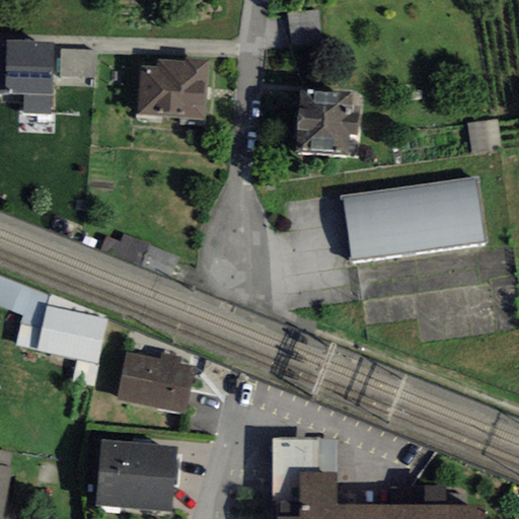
[(319,9),(287,12),(291,47),(323,43),(319,9)]
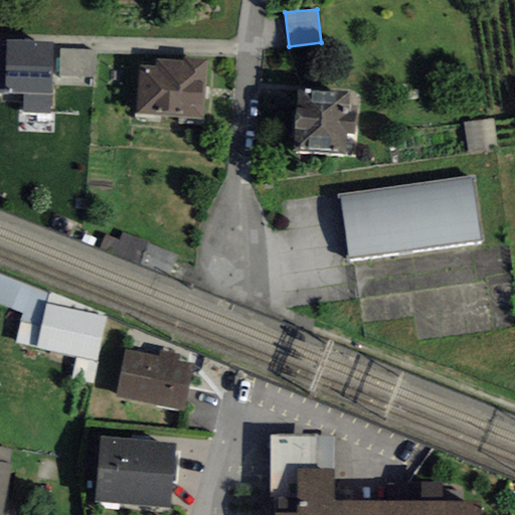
[(50,113),(52,42),(0,40),(0,93),(23,94),(22,112),(50,113)]
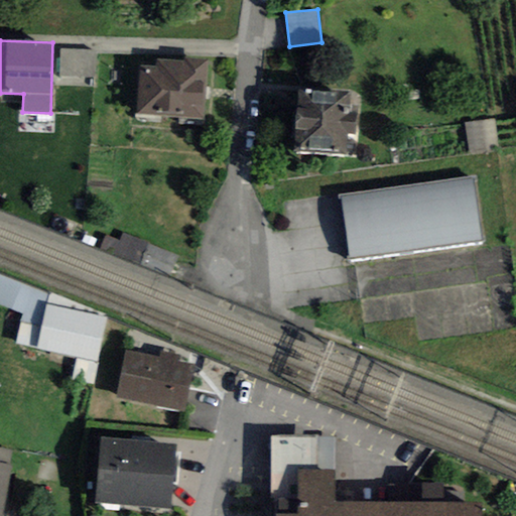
[(97,52),(59,49),(57,84),(94,87),(97,52)]
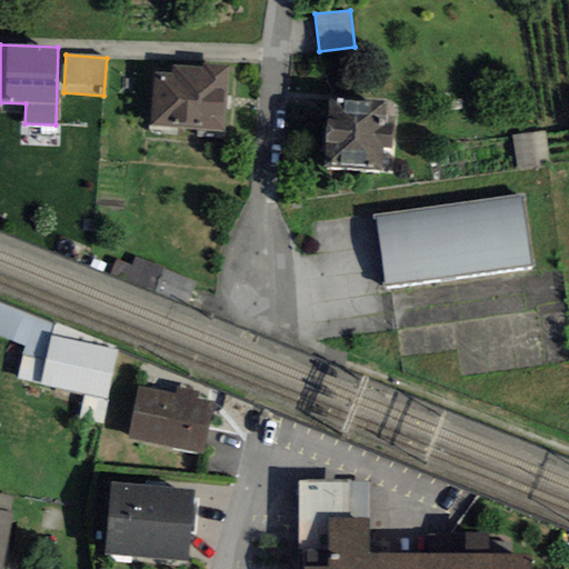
[(153,72),(151,128),(225,131),(228,68),(173,66),(173,73),(153,72)]
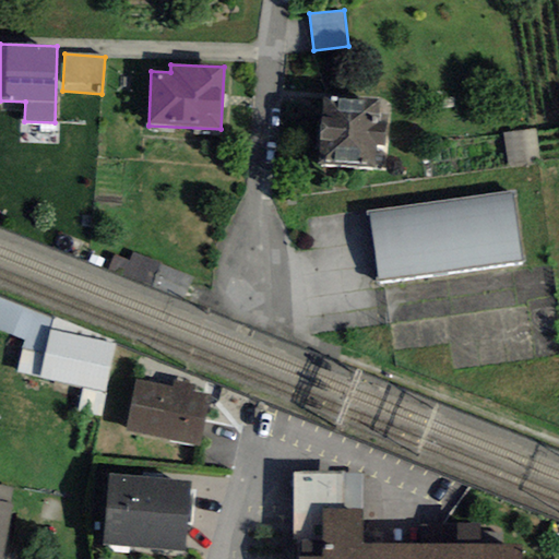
[(385,170),(390,103),(323,98),(320,167),(385,170)]
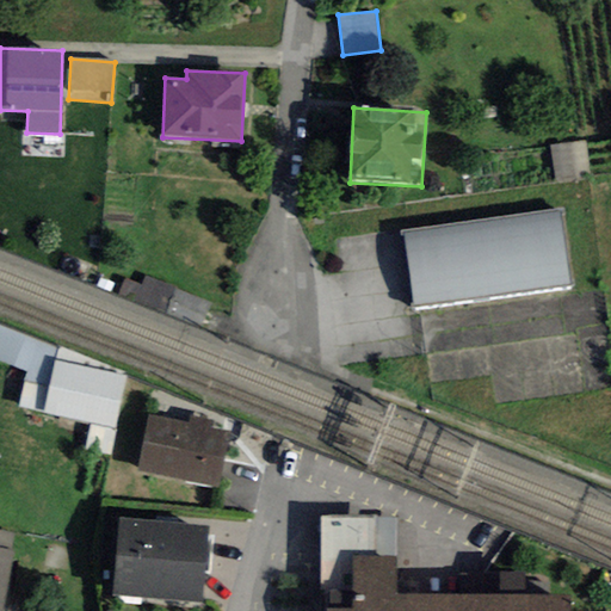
[(588,181),(585,141),(550,143),(554,184),(588,181)]
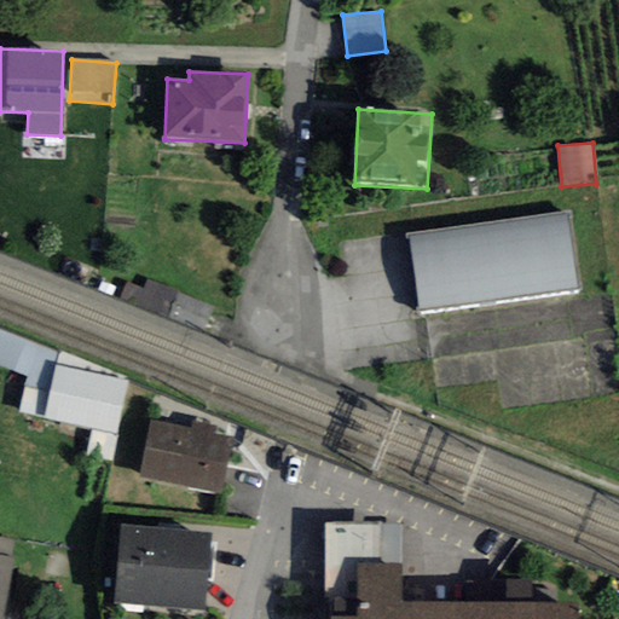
[(410,236),(421,311),(574,289),(563,214),(410,236)]
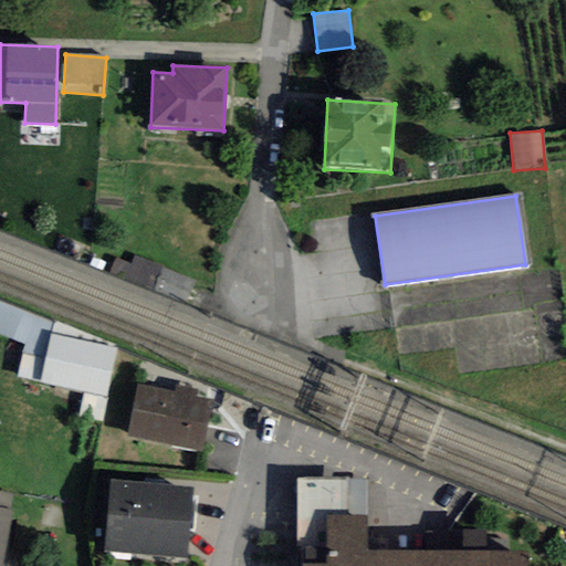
[(130,266),(115,260),(111,270),(187,301),(195,281),(135,257),(130,266)]
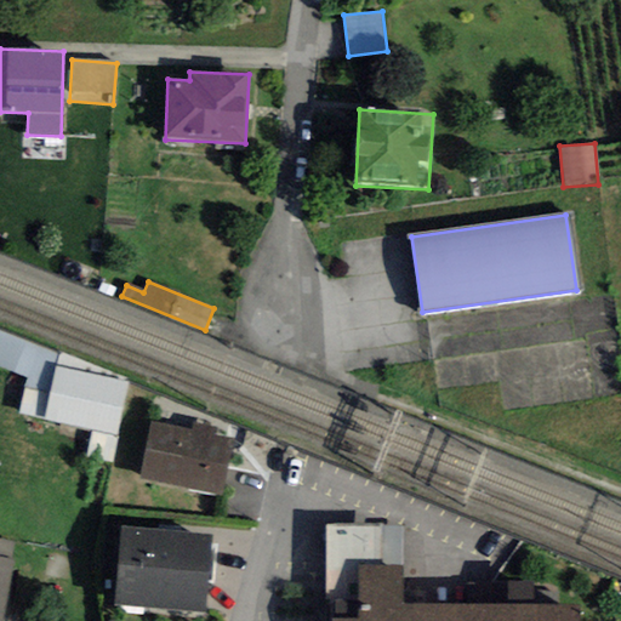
[(0,366),(26,377),(52,383),(56,366),(60,354),(0,330),(0,366)]
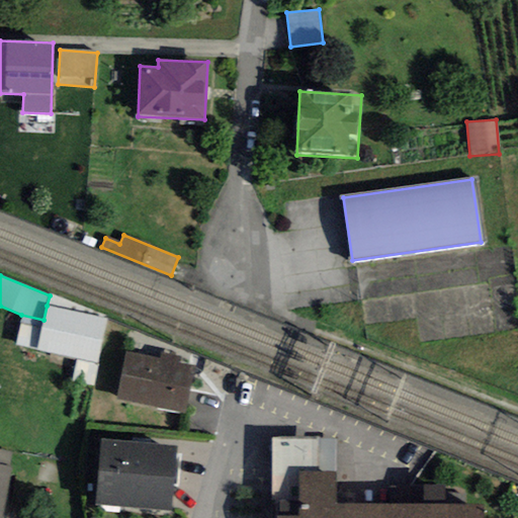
[(107,320),(47,306),(44,320),(36,351),(78,359),(97,363),(107,320)]
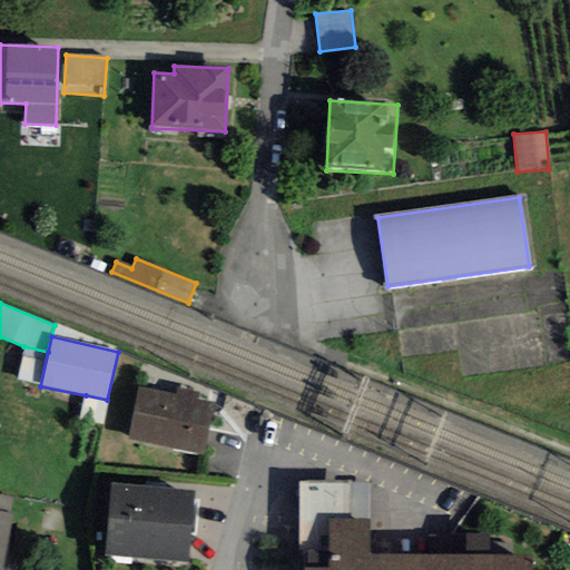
[(17,381),(40,386),(48,352),(23,346),(17,381)]
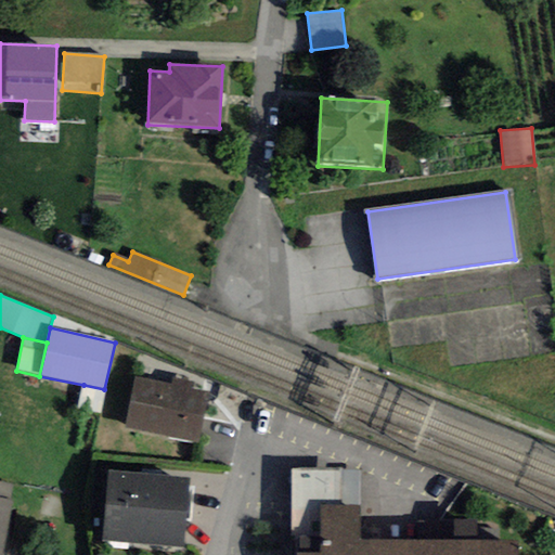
[(136,378),(125,429),(198,444),(209,394),(136,378)]
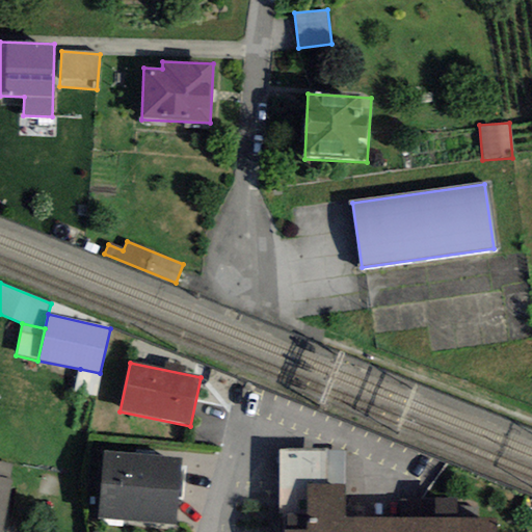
[(96,396),(100,373),(80,369),(75,392),(96,396)]
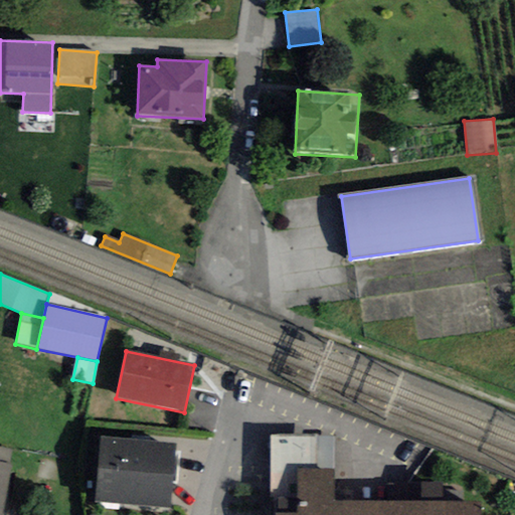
[(480,514),(480,502),(440,502),(420,503),(334,503),(333,434),(269,435),(270,493),(300,493),(300,514),(480,514)]
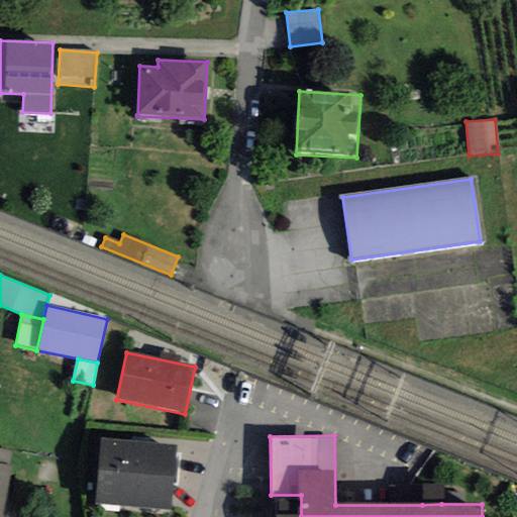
[(100,442),(95,506),(170,512),(175,447),(100,442)]
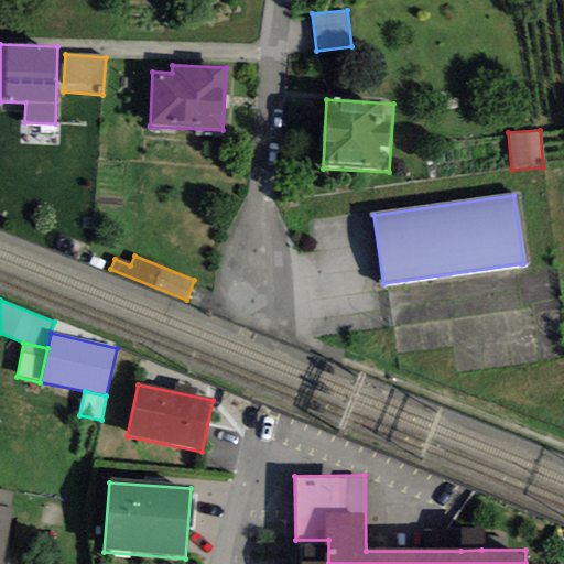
[(0,563),(2,563),(13,510),(9,509),(12,494),(0,491),(0,563)]
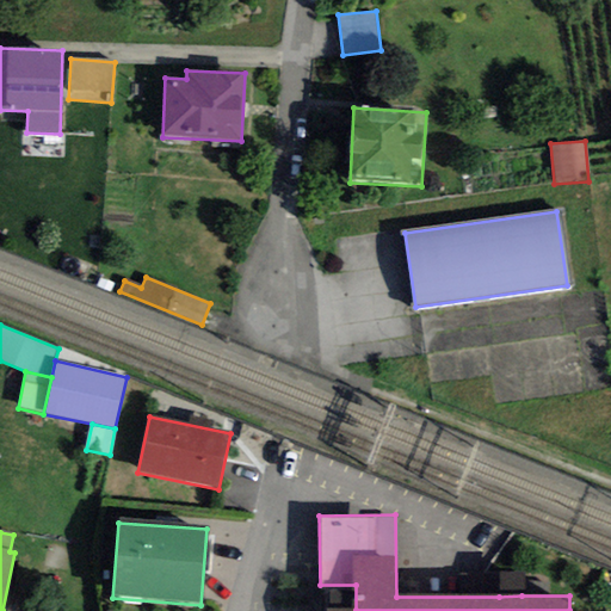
[(499,575),(499,597),(522,596),(522,574),(499,575)]
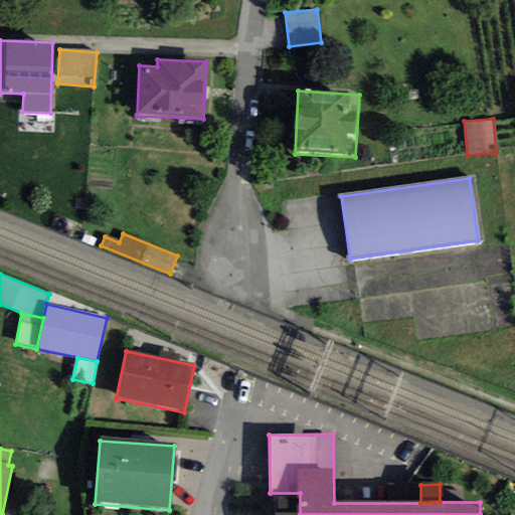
All buildings are outlined.
